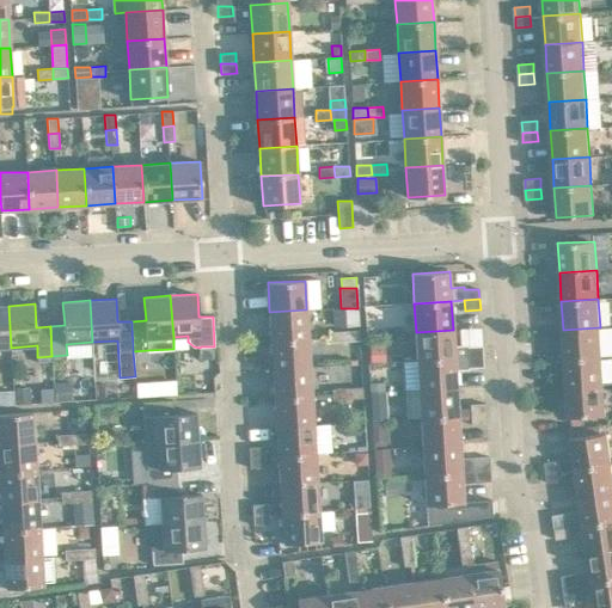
[(0,348),(11,348),(8,306),(0,306),(0,348)]
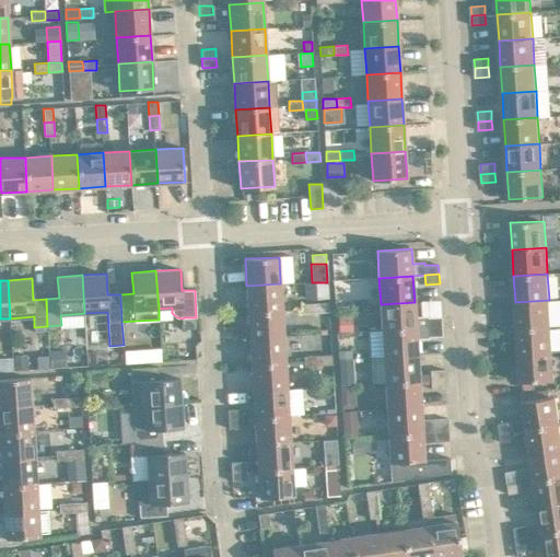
[(312,282),(305,283),(306,300),(328,299),(327,282),(312,282)]
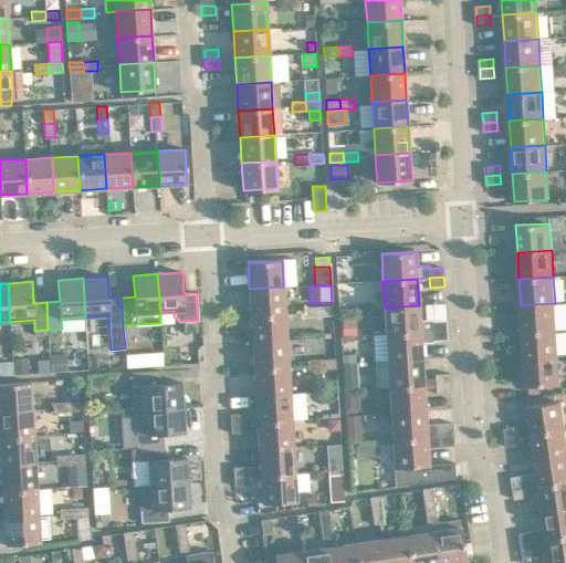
[(249,289),(251,315),(285,313),(283,287),(249,289)]
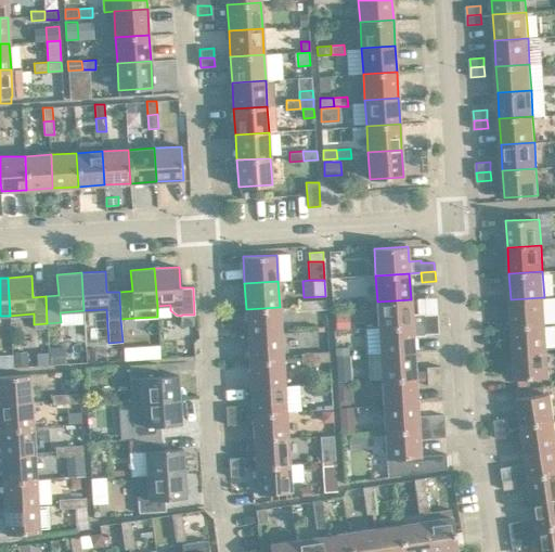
[(511,299),(512,325),(545,323),(544,297),(511,299)]
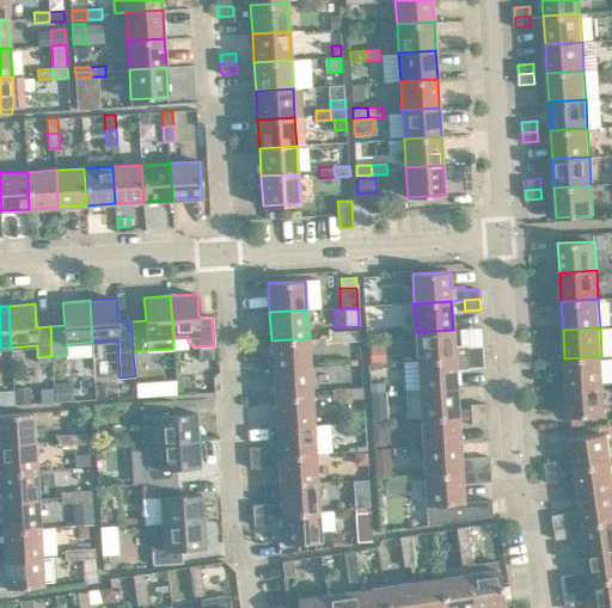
[(359,330),(344,331),(344,342),(360,341),(359,330)]
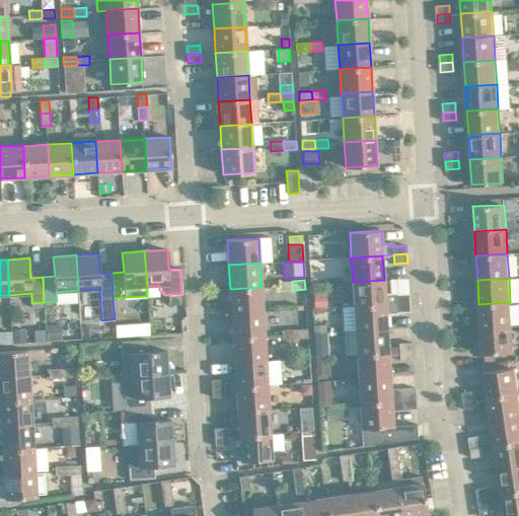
[(353,282),(354,306),(385,304),(384,280),(353,282)]
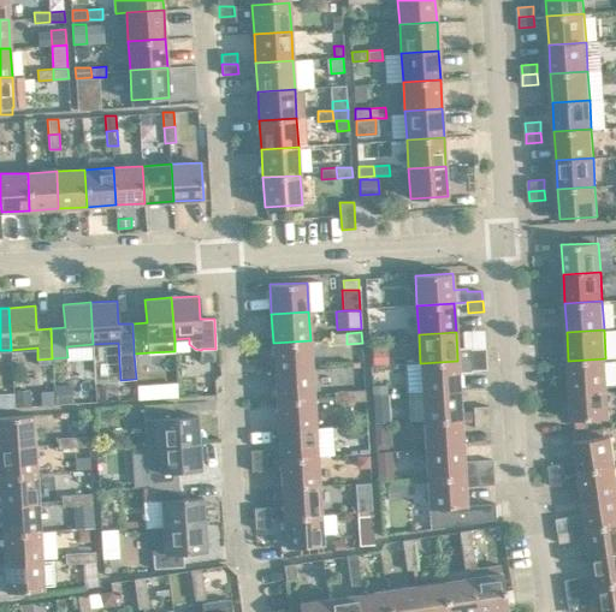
[(347,344),(347,333),(331,334),(332,344),(347,344)]
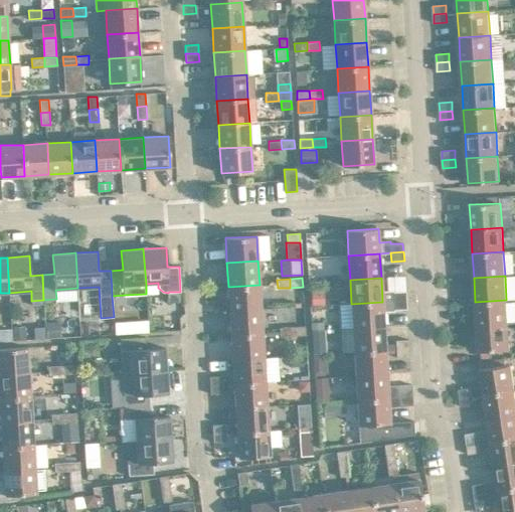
[(228,287),(229,311),(261,309),(260,285),(228,287)]
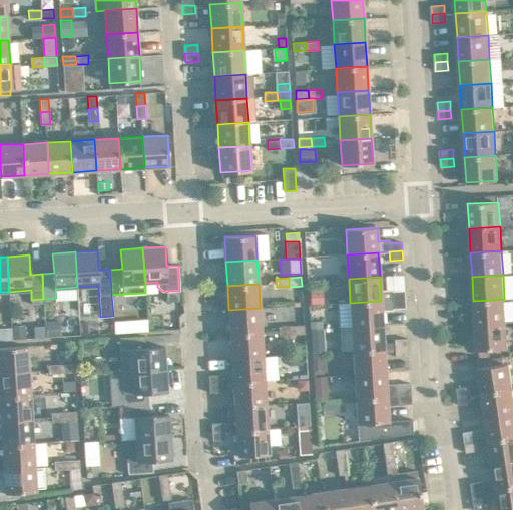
[(179,291),(168,291),(168,302),(180,301),(179,291)]
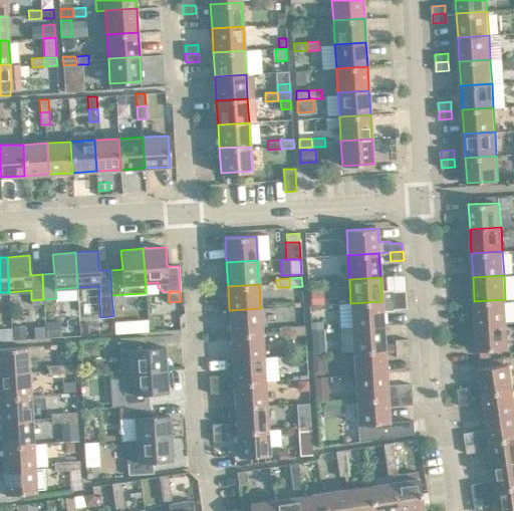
[(323,292),(310,292),(310,304),(323,304),(323,292)]
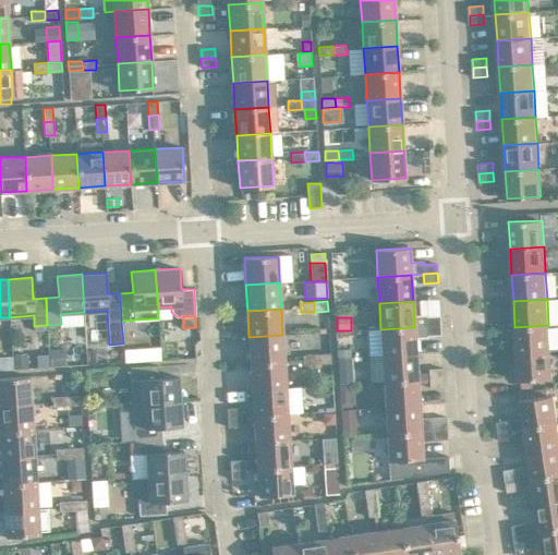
[(514,327),(517,353),(550,351),(548,325),(514,327)]
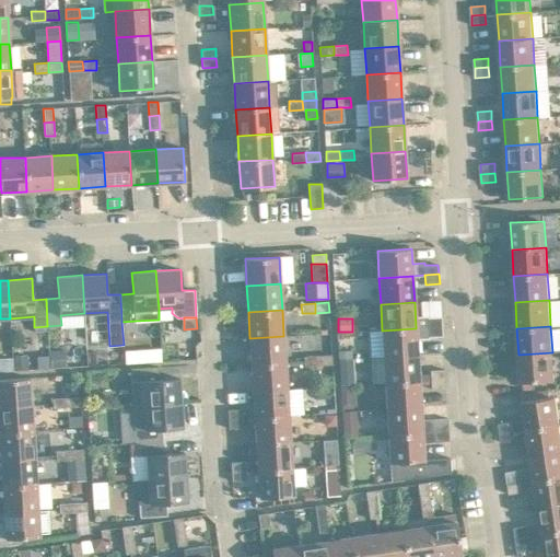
[(382,331),(384,357),(418,355),(416,328),(382,331)]
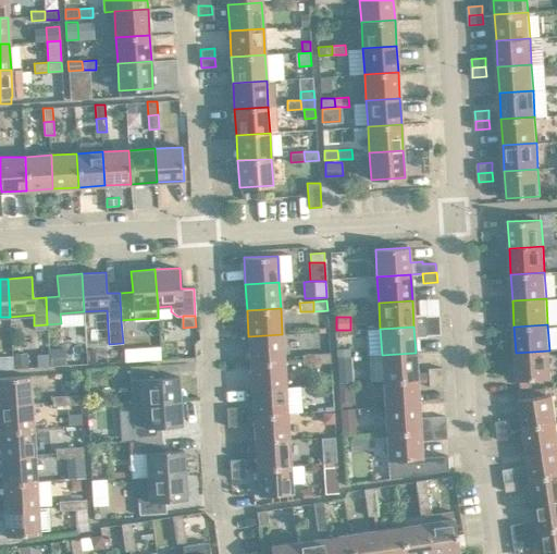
[(248,336),(250,362),(284,360),(282,334),(248,336)]
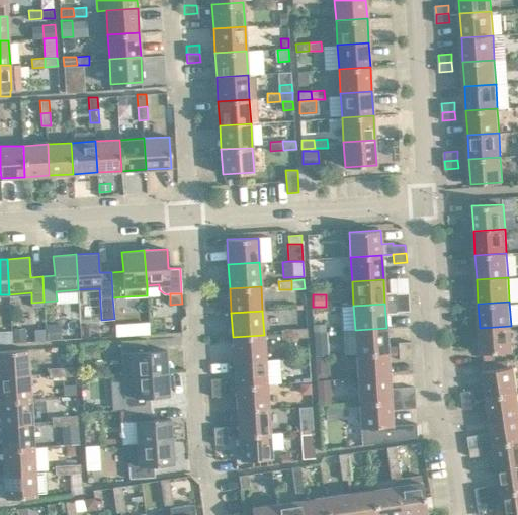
[(60,323),(47,324),(48,339),(61,339),(60,323)]
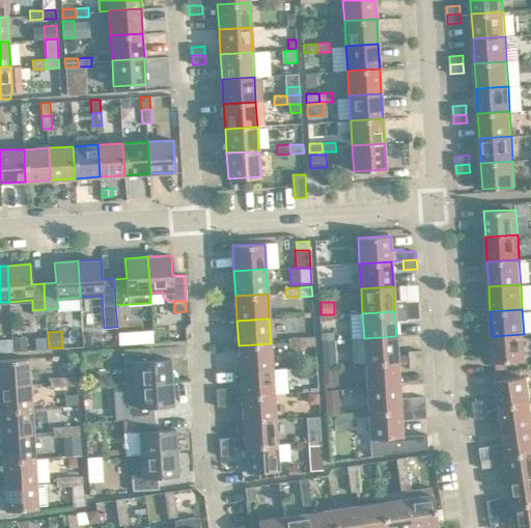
[(130,331),(118,332),(118,344),(131,343),(130,331)]
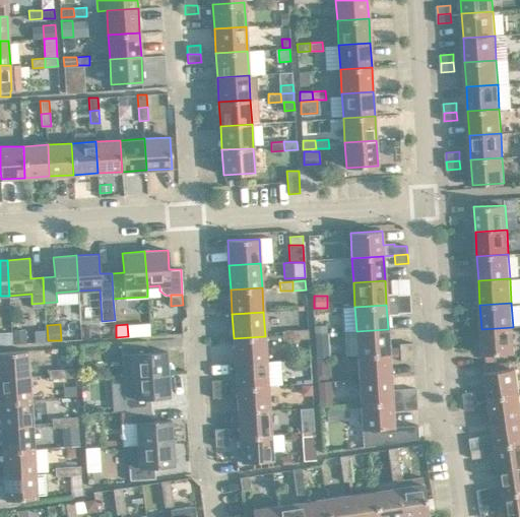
[(326,325),(314,326),(315,334),(327,333),(326,325)]
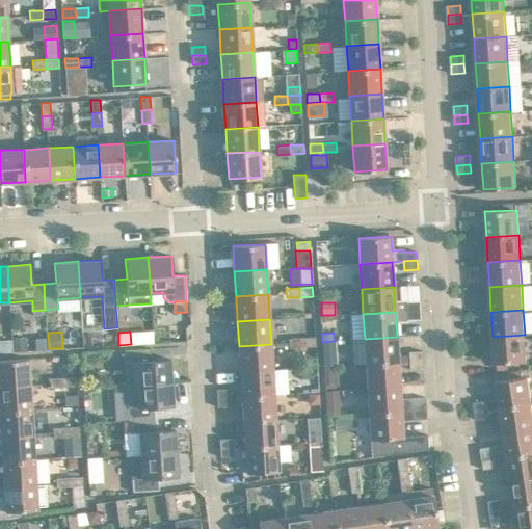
[(525,335),(493,337),(494,363),(526,361),(525,335)]
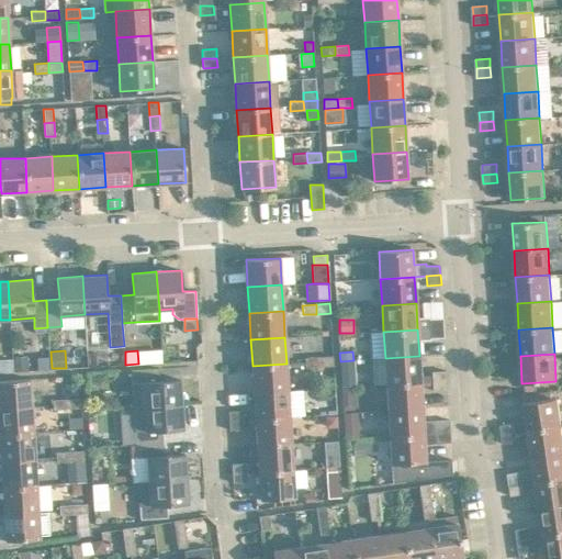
[(27,356),(13,356),(14,371),(29,371),(27,356)]
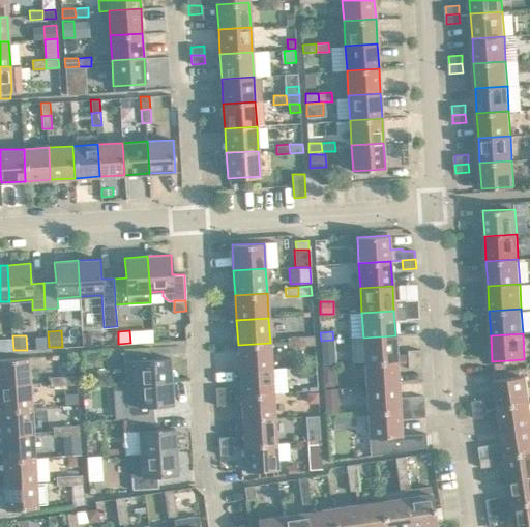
[(314,335),(301,337),(301,346),(315,345),(314,335)]
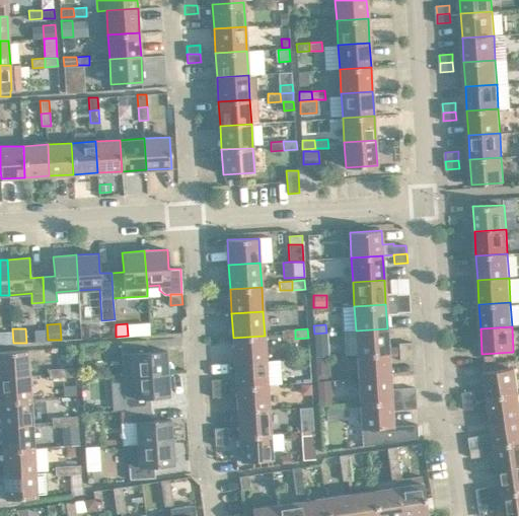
[(356,330),(357,355),(388,353),(387,328),(356,330)]
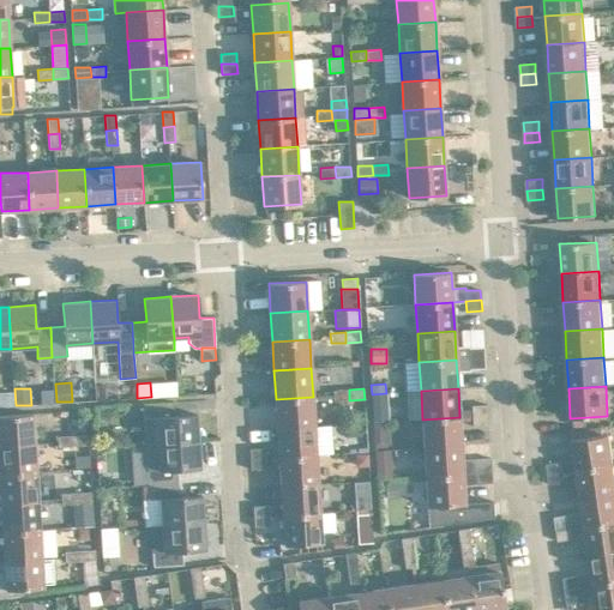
[(349,400),(349,390),(333,391),(335,400),(349,400)]
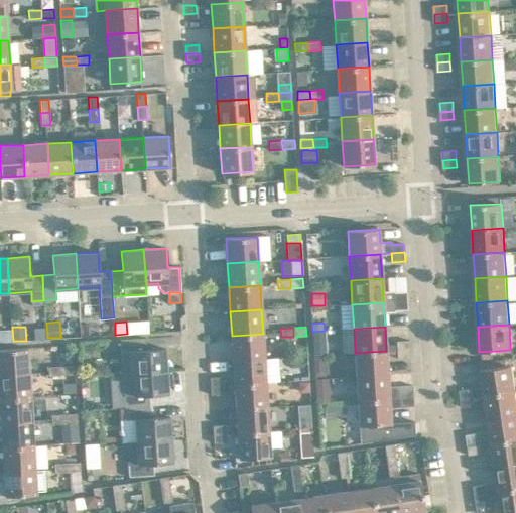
[(232,336),(233,360),(264,358),(263,334),(232,336)]
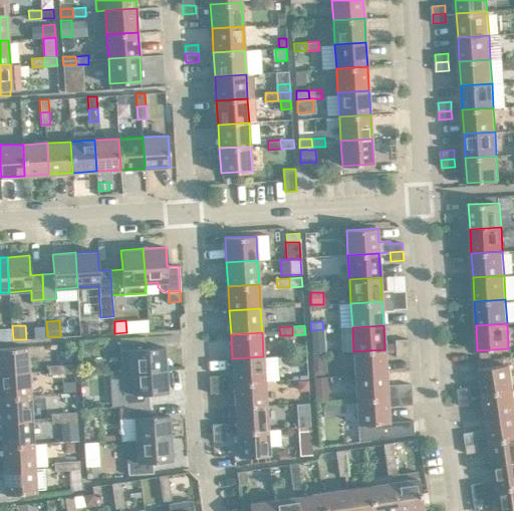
[(121,372),(132,371),(167,369),(165,347),(146,348),(145,336),(119,338),(121,372)]
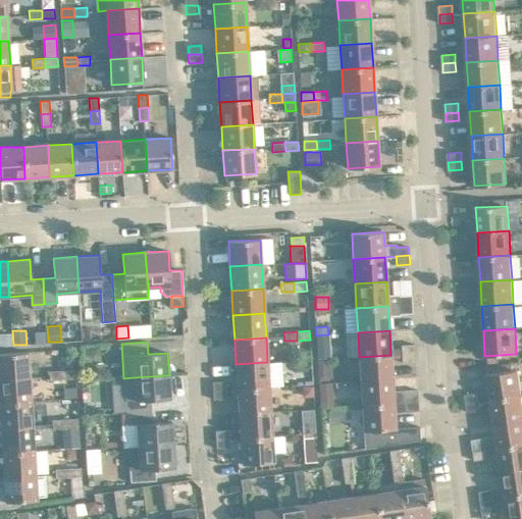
[(402,345),(402,354),(415,353),(414,344),(402,345)]
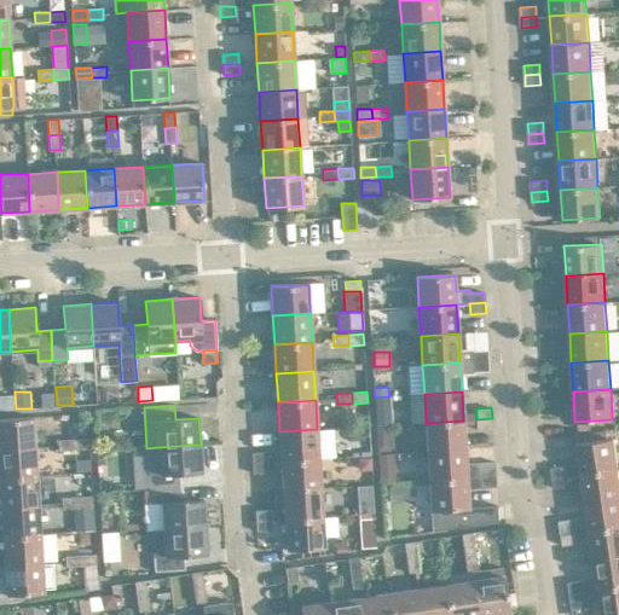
[(392,410),(375,411),(376,425),(392,424),(392,410)]
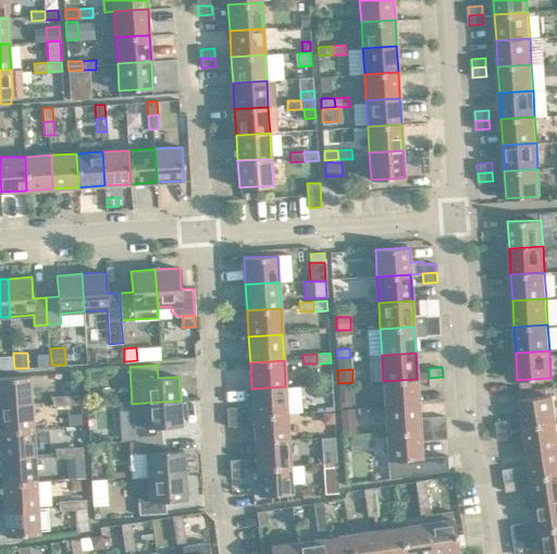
[(0,377),(0,404),(32,402),(29,376),(0,377)]
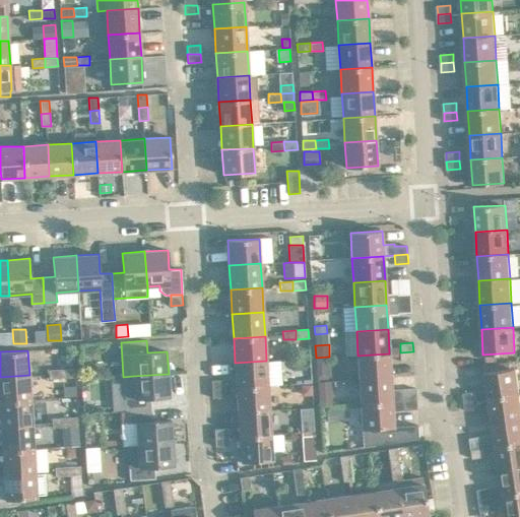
[(413,351),(400,352),(401,361),(413,361),(413,351)]
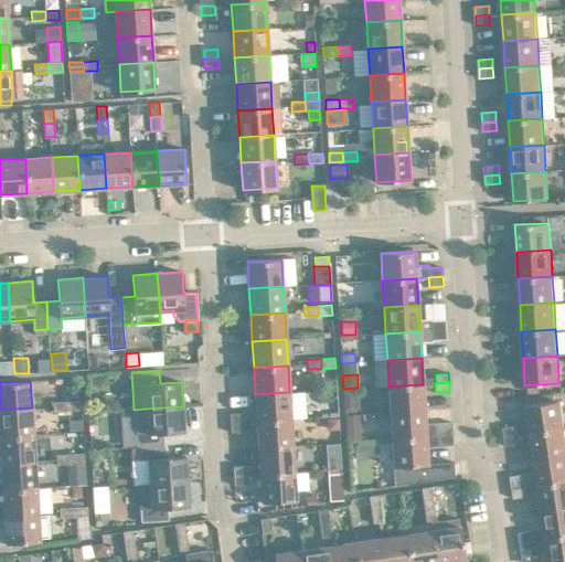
[(80,384),(65,384),(66,400),(80,399),(80,384)]
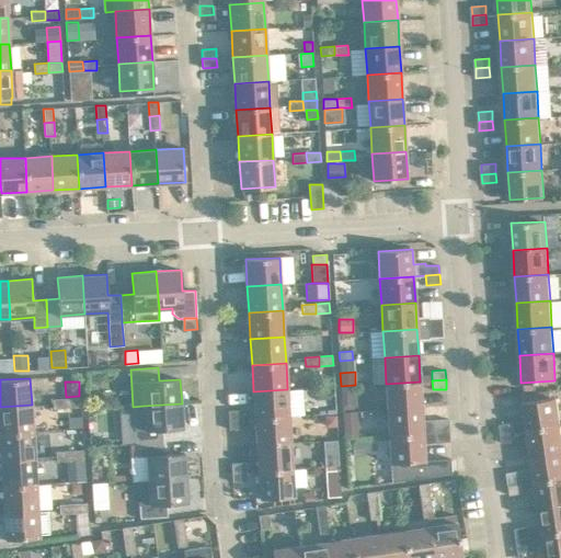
[(386,384),(388,409),(422,408),(420,382),(386,384)]
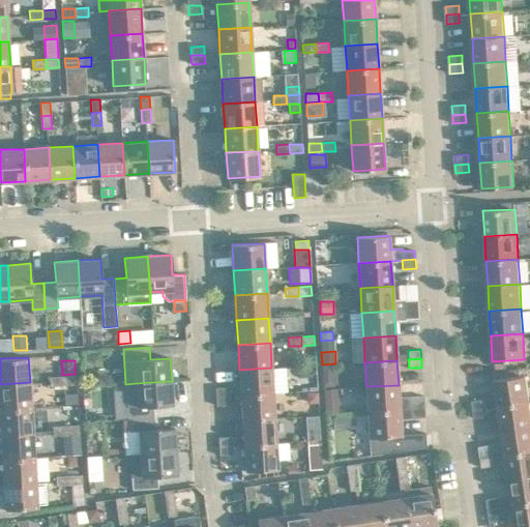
[(239,370),(241,396),(273,393),(271,368),(239,370)]
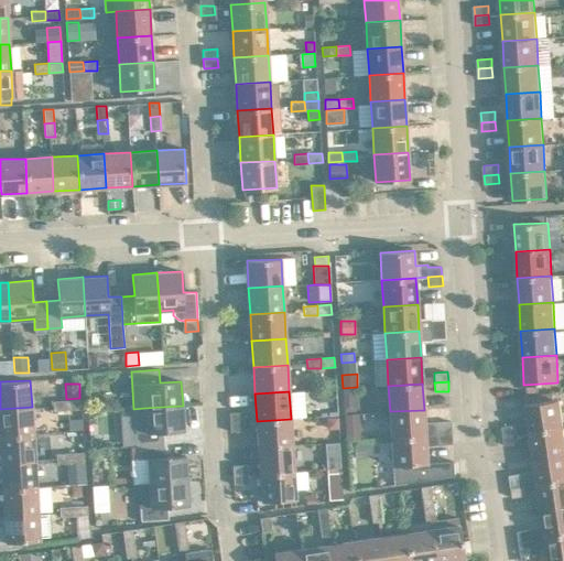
[(80,399),(67,400),(67,410),(82,409),(80,399)]
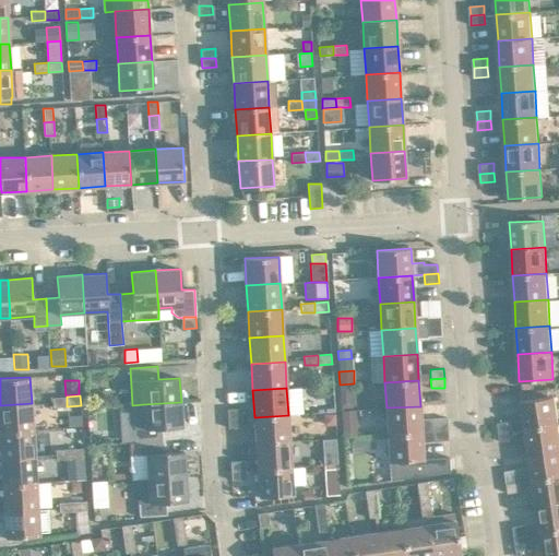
[(67,406),(67,397),(52,398),(54,407),(67,406)]
